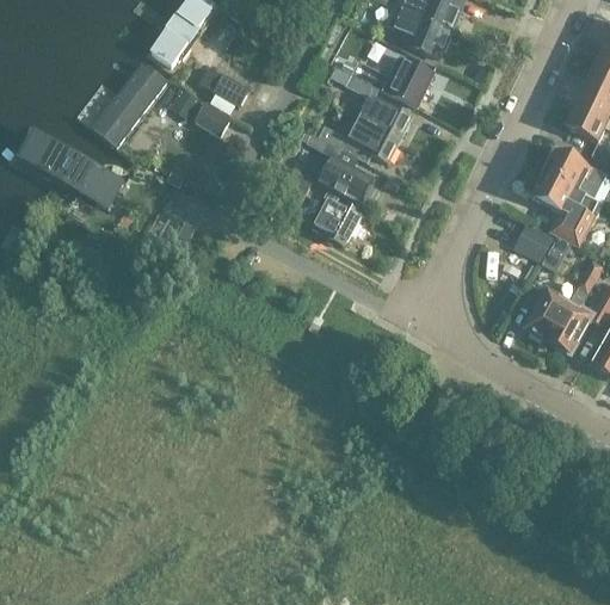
[(180,0),(151,45),(190,66),(233,4),(226,0),(180,0)]
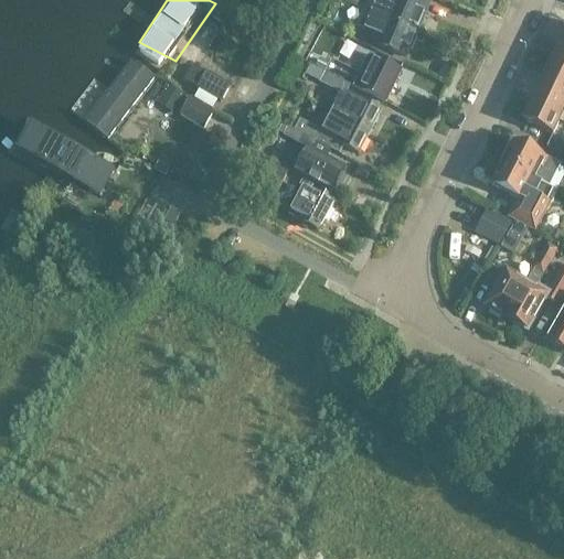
[(363,0),(362,2),(418,28),(427,7),(423,4),(425,0),(363,0)]
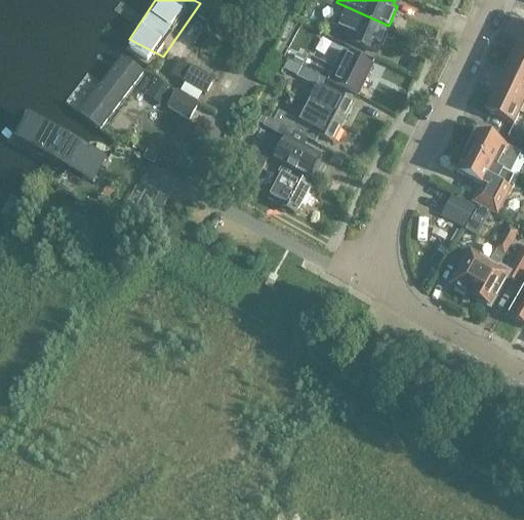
[(380,46),(389,26),(336,2),(330,16),(340,21),(339,23),(353,29),(349,38),(372,48),(374,44),(380,46)]
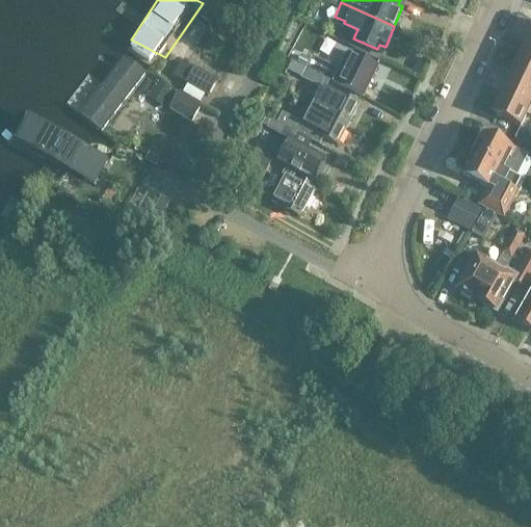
[(75,107),(112,126),(150,62),(112,42),(75,107)]
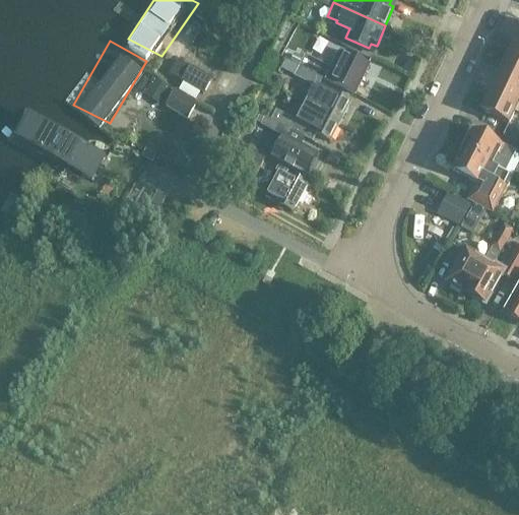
[(518,43),(514,41),(504,62),(518,69),(518,43)]
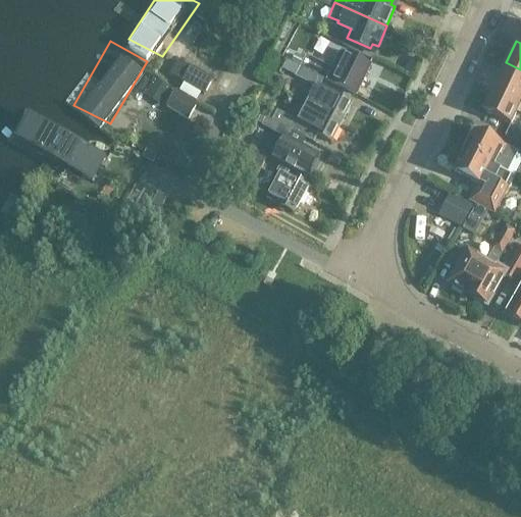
[(306,64),(324,73),(357,90),(371,61),(342,46),(332,64),(328,62),(307,51),(301,62),(306,64)]
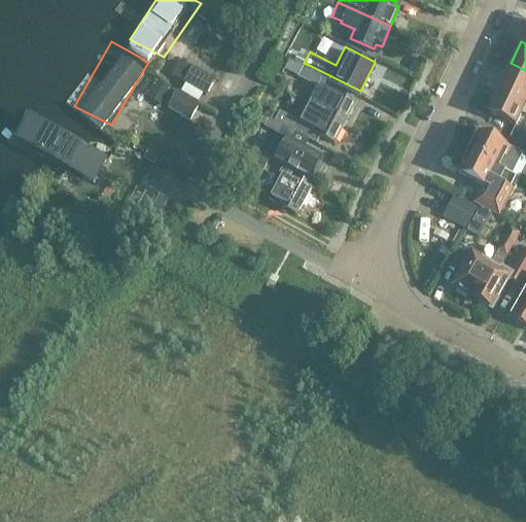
[(207,91),(215,76),(194,64),(193,64),(194,63),(182,57),(173,72),(184,78),(207,91)]
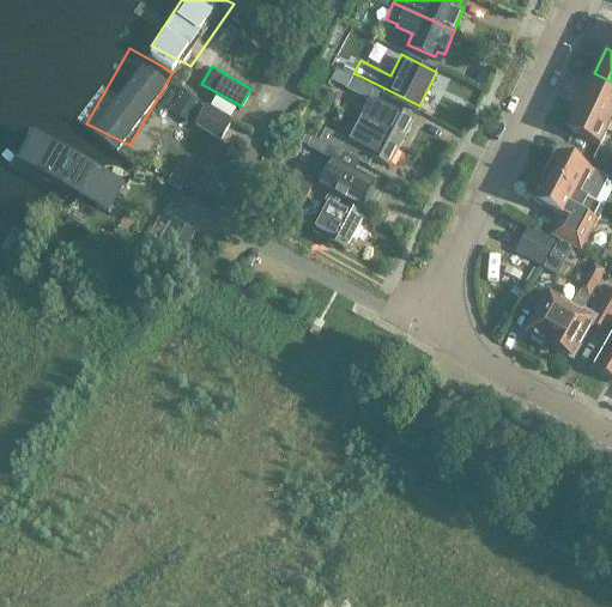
[(381,86),(359,76),(353,73),(347,85),(369,96),(359,116),(401,140),(414,116),(376,96),(381,86)]
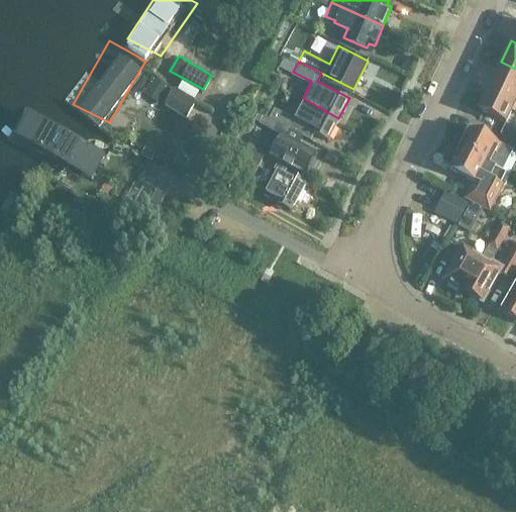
[(515,69),(501,62),(491,84),(515,96),(515,69)]
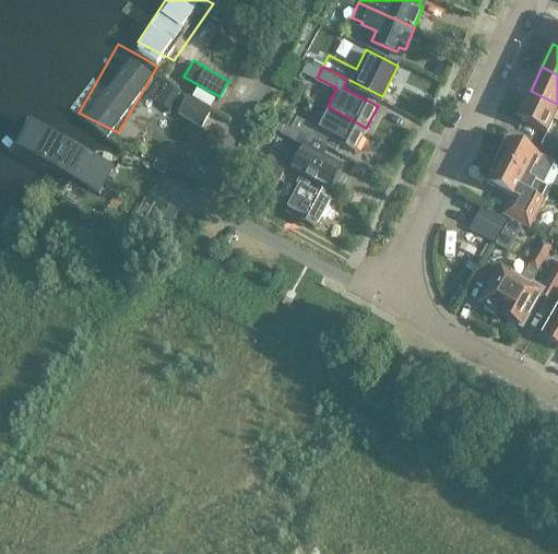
[(177,107),(188,90),(168,78),(157,95),(177,107)]
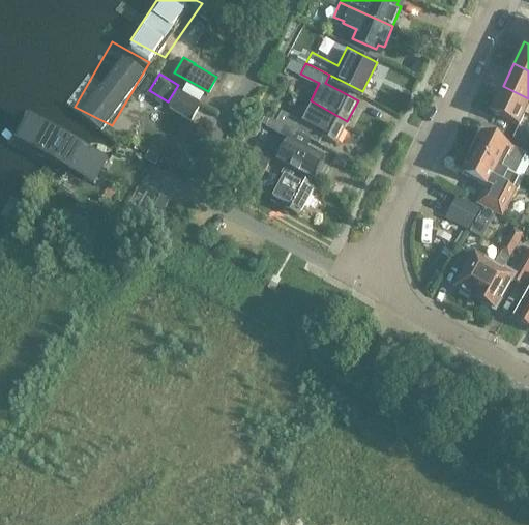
[(528,98),(503,86),(492,110),(520,123),(526,111),(528,112),(528,98)]
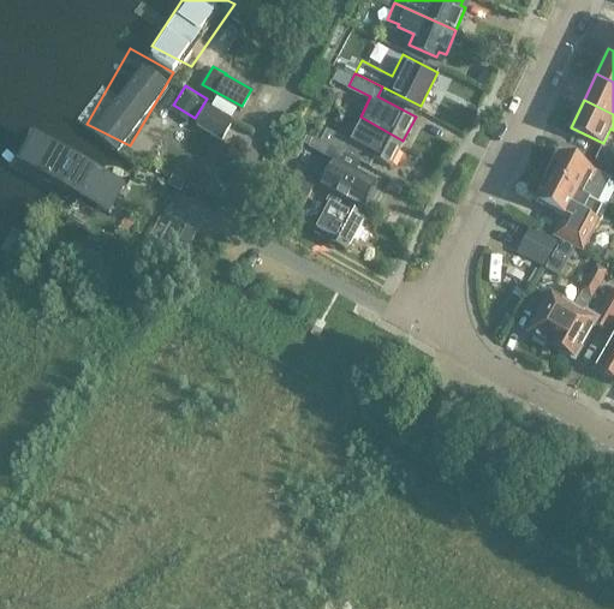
[(222,136),(232,119),(207,105),(197,121),(222,136)]
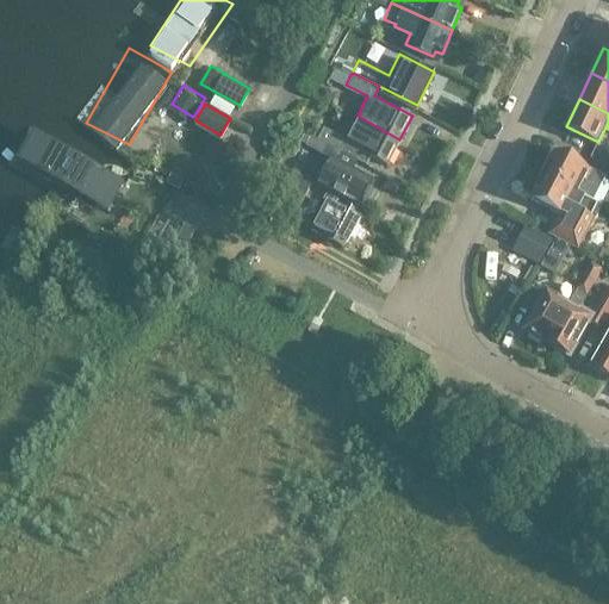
[(387,162),(399,139),(358,116),(347,136),(324,124),(324,125),(318,122),(312,132),(318,136),(355,155),(367,161),(372,153),(387,162)]
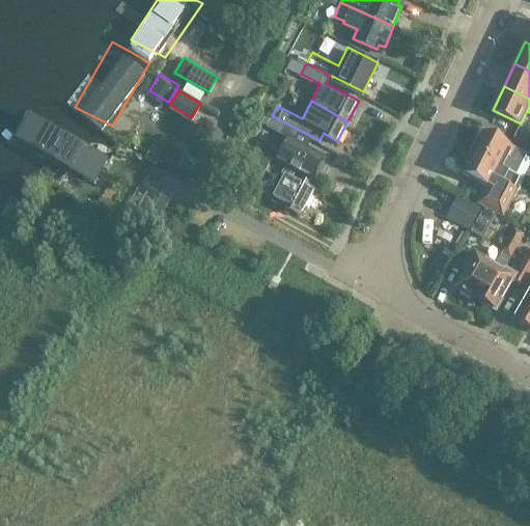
[(10,137),(95,181),(112,153),(27,108),(10,137)]
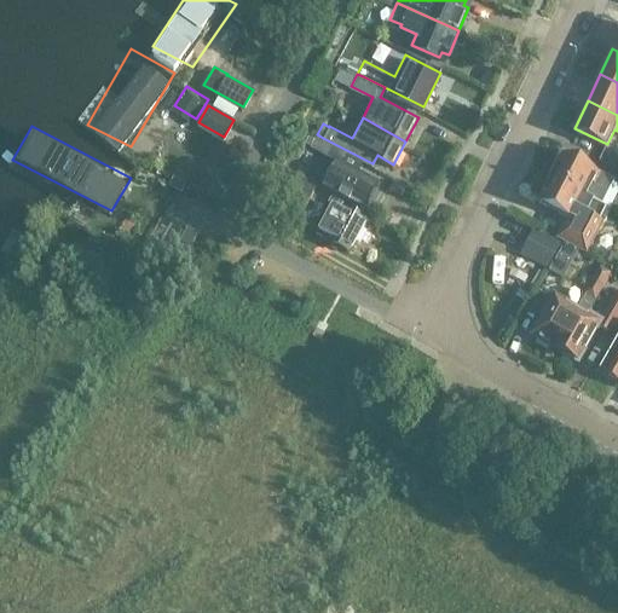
[(361,157),(323,138),(317,134),(311,144),(338,158),(338,157),(342,161),(347,151),(358,157),(361,158),(361,157)]
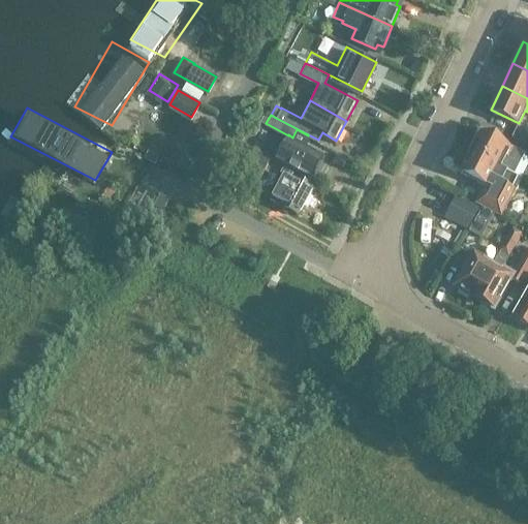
[(471,149),(505,165),(509,157),(513,158),(519,147),(483,128),(471,149)]
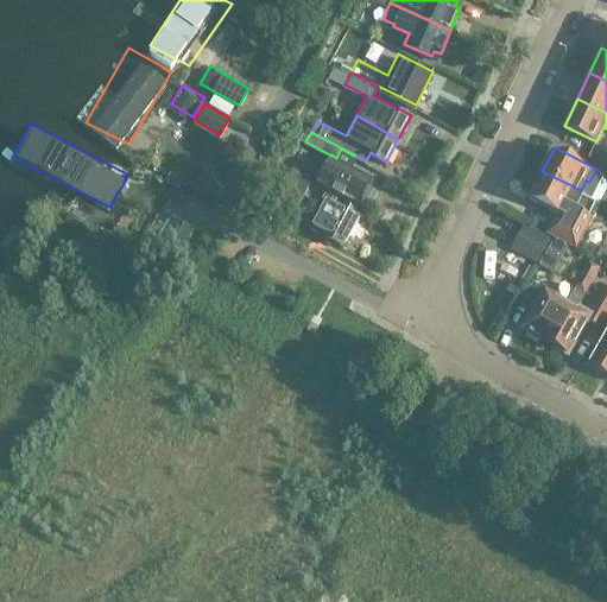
[(373,178),(336,158),(332,154),(332,156),(317,181),(333,189),(349,197),(360,203),(373,178)]
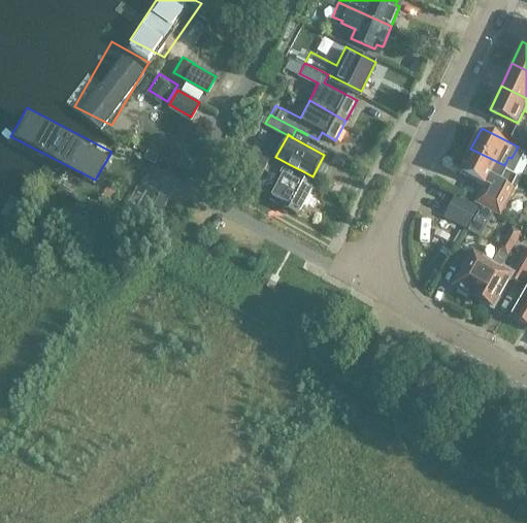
[(257,180),(271,154),(255,144),(240,170),(257,180)]
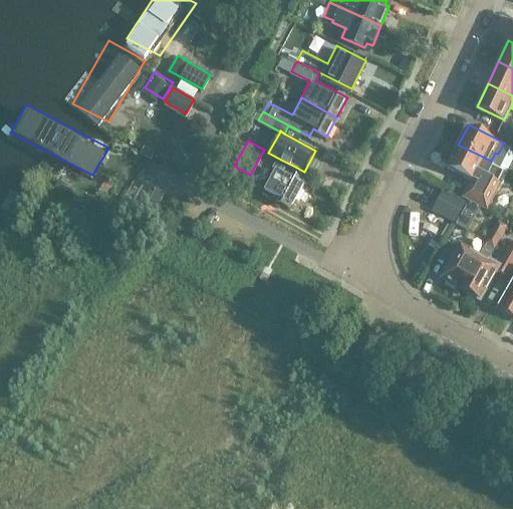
[(506,169),(491,161),(458,145),(448,165),(472,178),(464,194),(487,206),(506,169)]
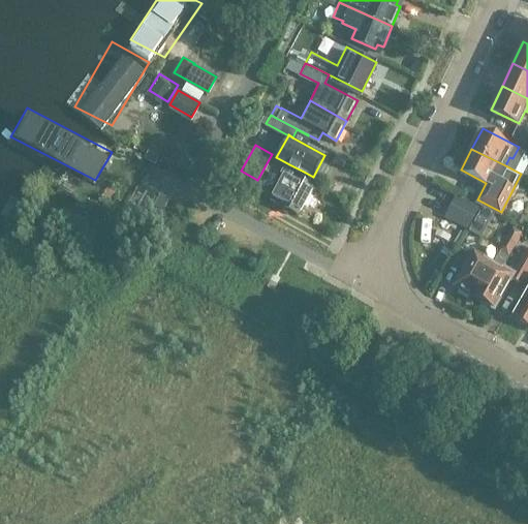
[(301,177),(304,172),(289,164),(272,197),(299,212),(314,184),(301,177)]
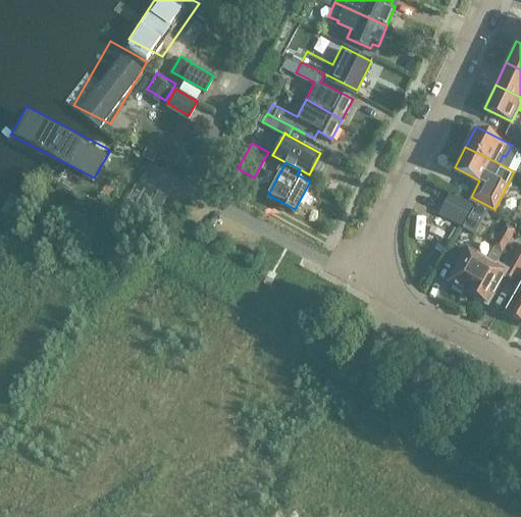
[(132,181),(129,199),(150,201),(151,183),(132,181)]
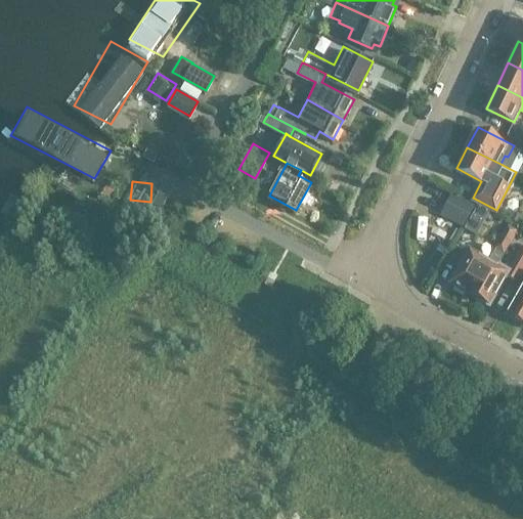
[(447,201),(470,213),(476,201),(453,189),(447,201)]
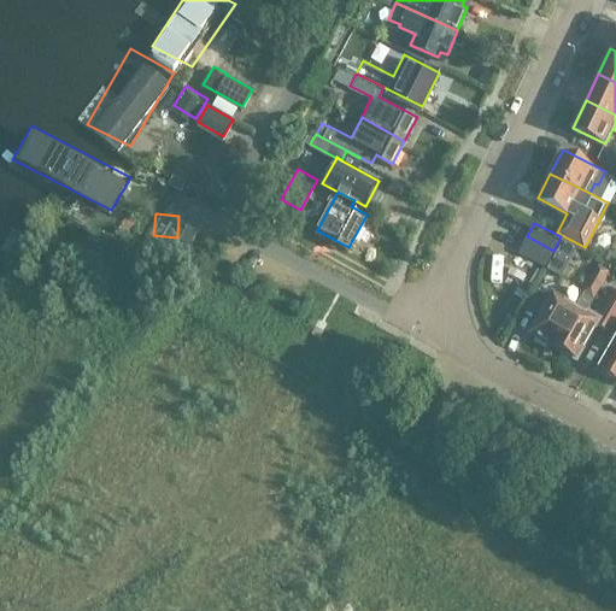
[(553,251),(527,236),(520,250),(546,264),(553,251)]
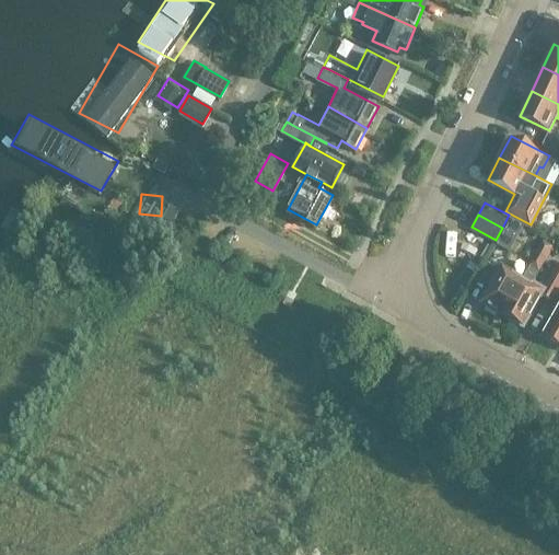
[(510,249),(525,222),(512,215),(497,241),(510,249)]
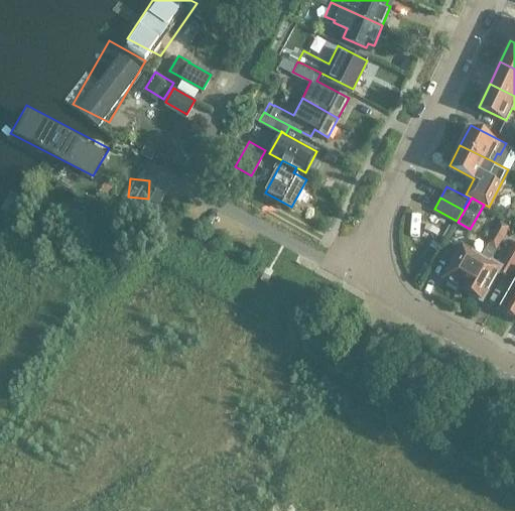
[(510,223),(504,220),(500,218),(487,241),(488,241),(482,253),(483,253),(463,287),(483,298),(499,269),(510,274),(514,264),(514,240),(502,262),(491,256),(510,223)]
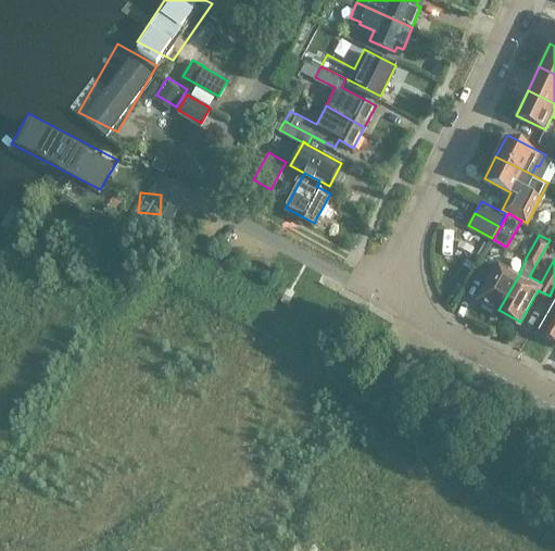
[(520,273),(519,273),(511,268),(512,267),(499,260),(478,298),(499,310),(520,273)]
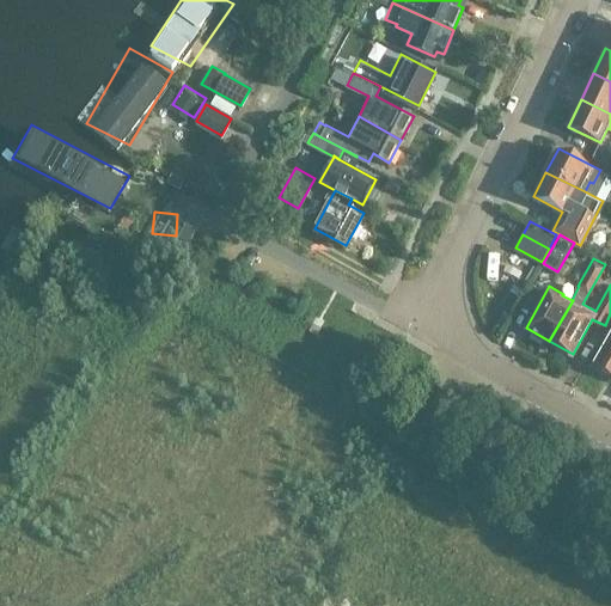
[(610,335),(593,365),(610,374),(610,335)]
